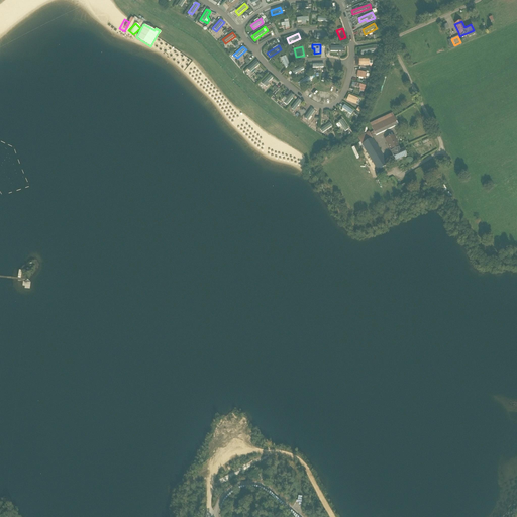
[(285,56),(281,58),(285,68),(290,66),(285,56)]
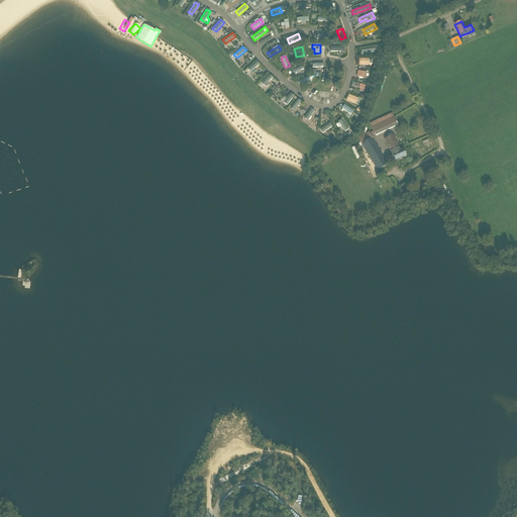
[(250,73),(260,64),(256,61),(246,69),(250,73)]
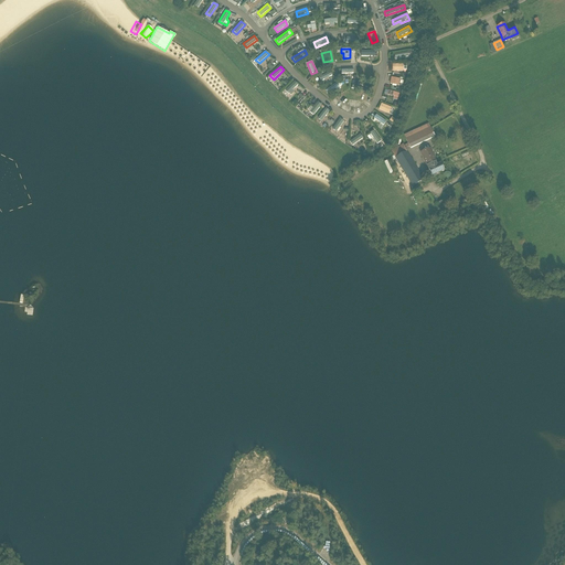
[(362,92),(363,87),(358,86),(359,82),(353,80),(351,88),(362,92)]
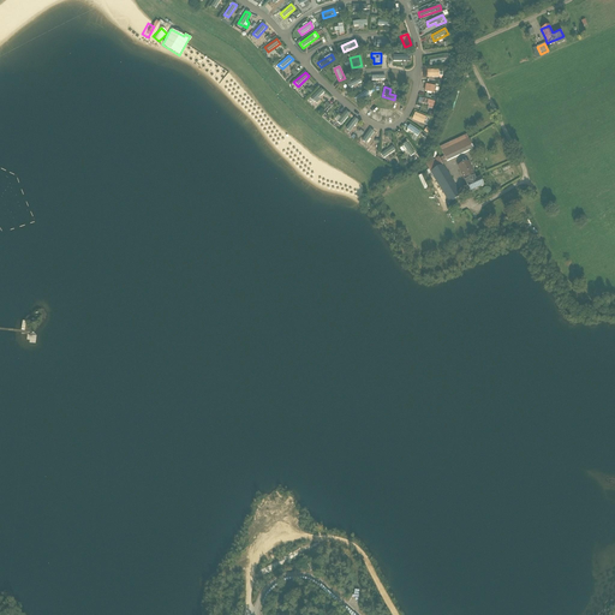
[(320,100),(318,99),(324,93),(320,88),(310,99),(316,105),(320,100)]
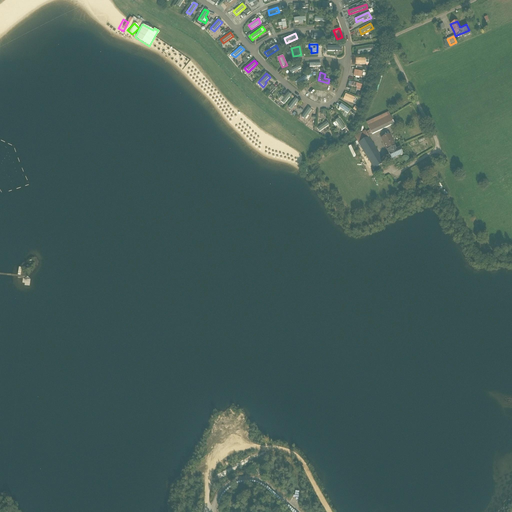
[(307,75),(295,82),(297,85),(309,78),(307,75)]
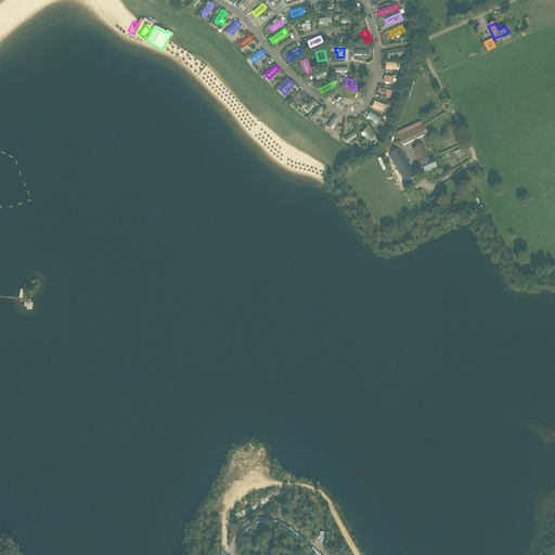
[(386,94),(385,98),(390,99),(391,91),(381,89),(381,93),(386,94)]
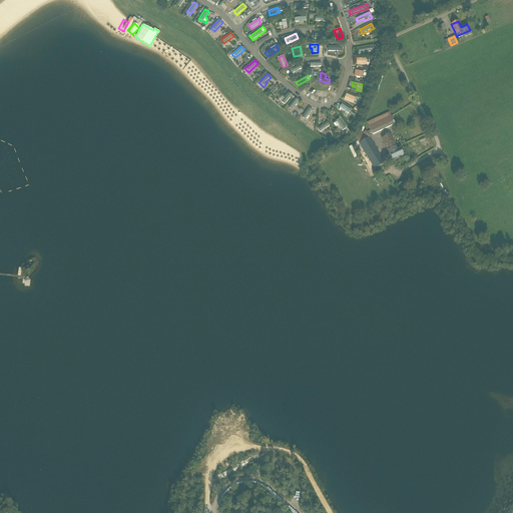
[(284,104),(292,96),(289,93),(281,102),(284,104)]
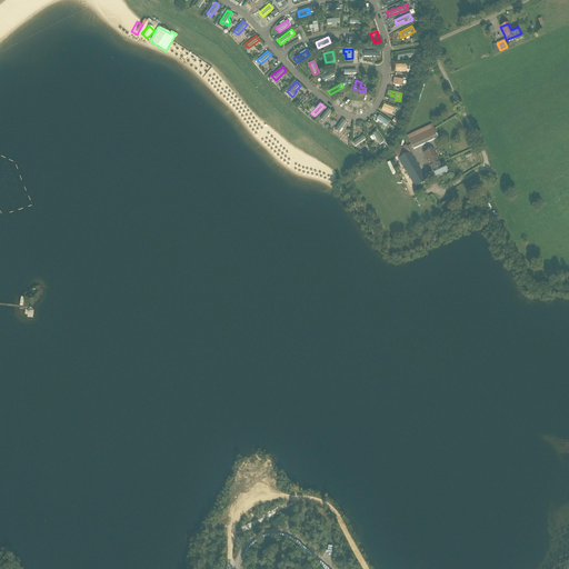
[(391,115),(393,108),(383,103),(380,110),(391,115)]
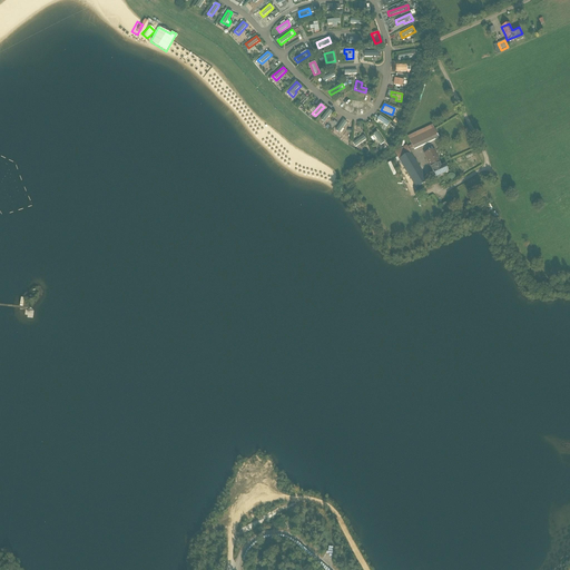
[(328,109),(320,119),(323,123),(332,112),(328,109)]
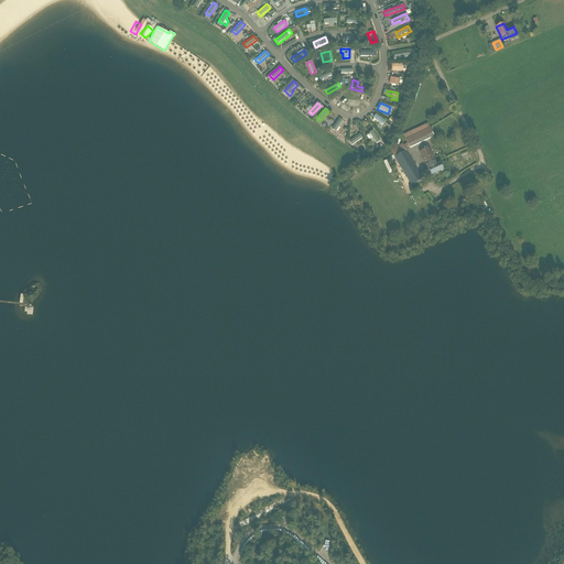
[(376,114),(372,118),(382,125),(386,121),(376,114)]
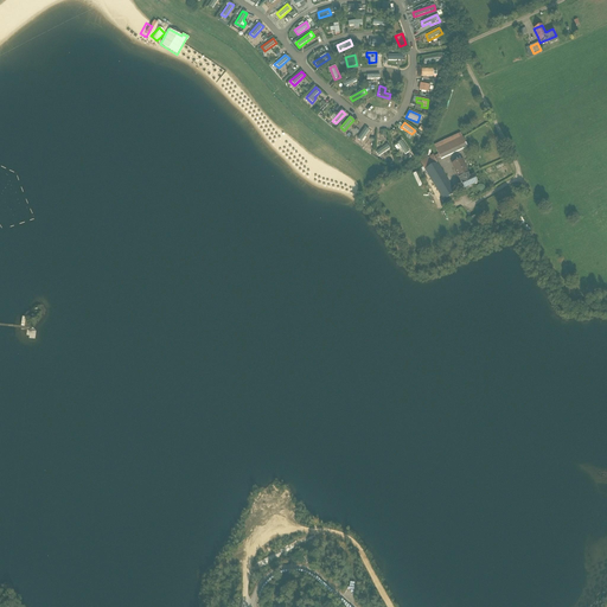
[(365,127),(356,139),(360,141),(369,131),(365,127)]
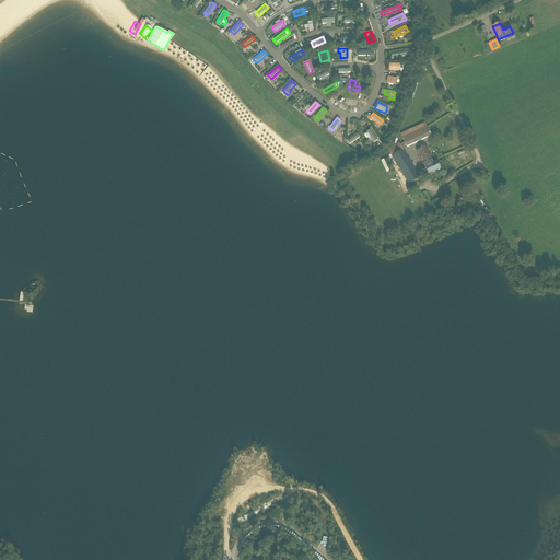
[(371,129),(363,135),(365,138),(369,136),(373,142),(377,139),(371,129)]
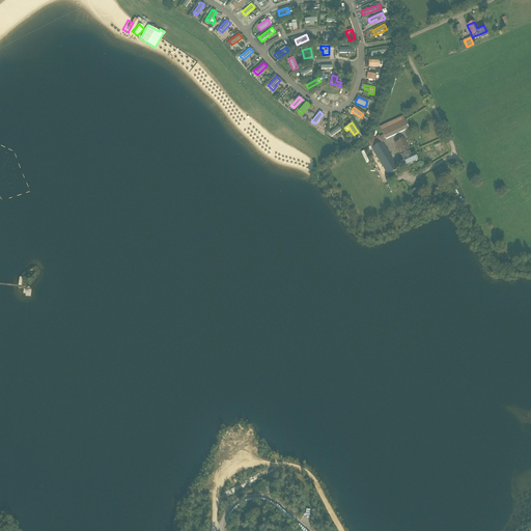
[(399,122),(382,132),(385,139),(403,130),(399,122)]
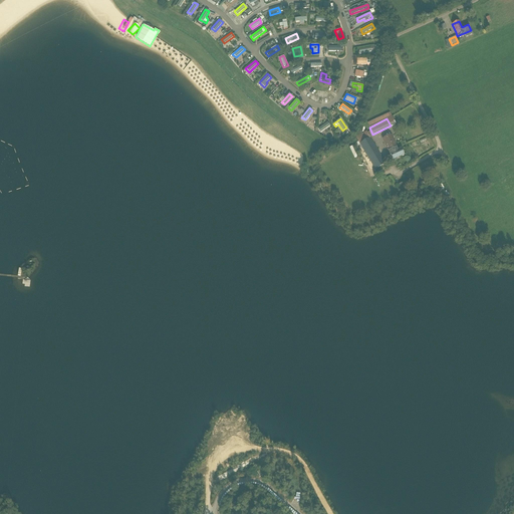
[(320,133),(330,126),(327,121),(317,129),(320,133)]
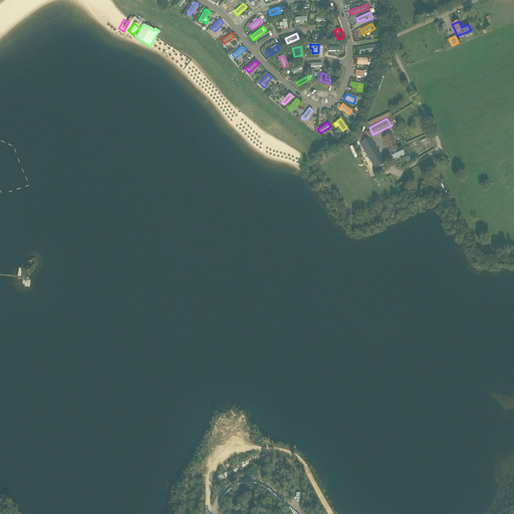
[(359,145),(368,140),(365,134),(356,139),(359,145)]
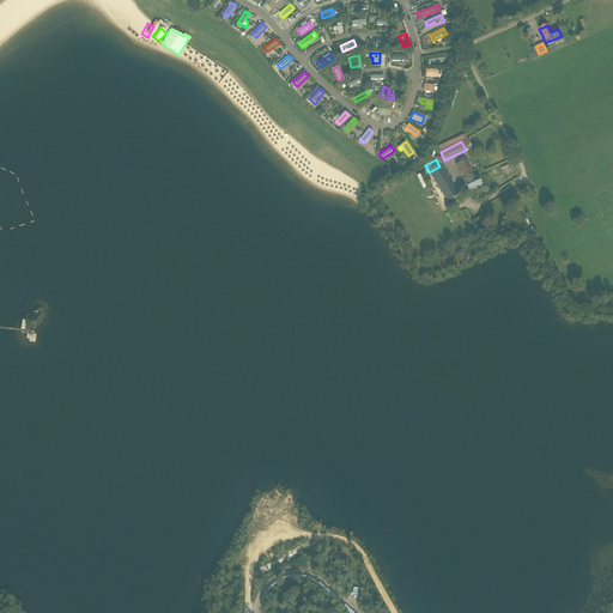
[(466,163),(457,167),(463,181),(472,177),(466,163)]
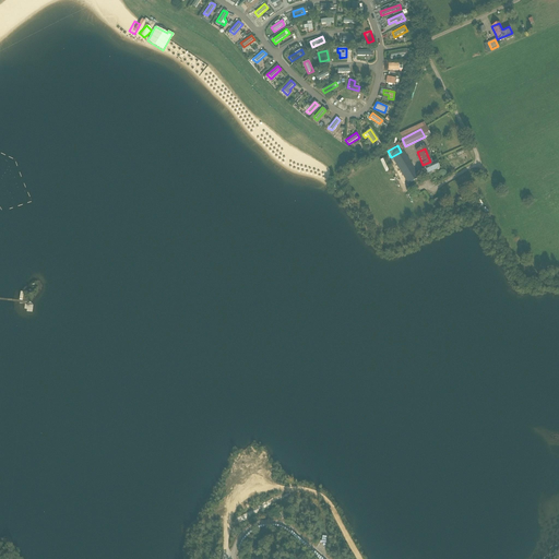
[(401,152),(391,157),(408,186),(419,179),(403,151),(401,152)]
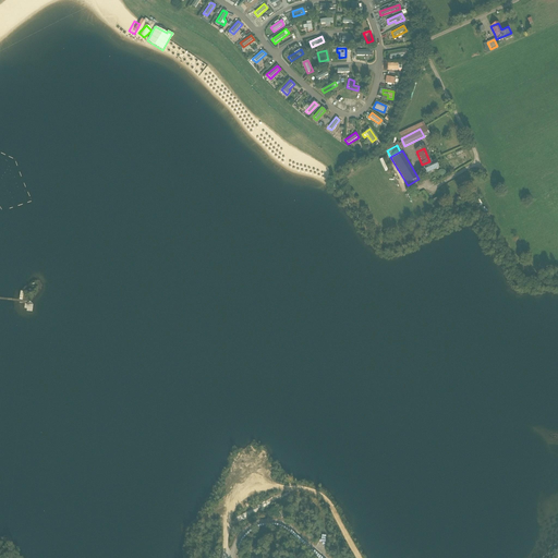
[(436,162),(432,165),(429,161),(422,165),(427,177),(431,174),(429,173),(438,169),(436,162)]
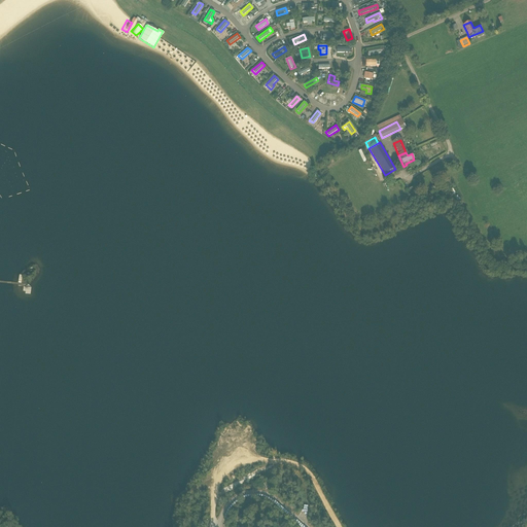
[(417,185),(408,190),(412,198),(421,192),(417,185)]
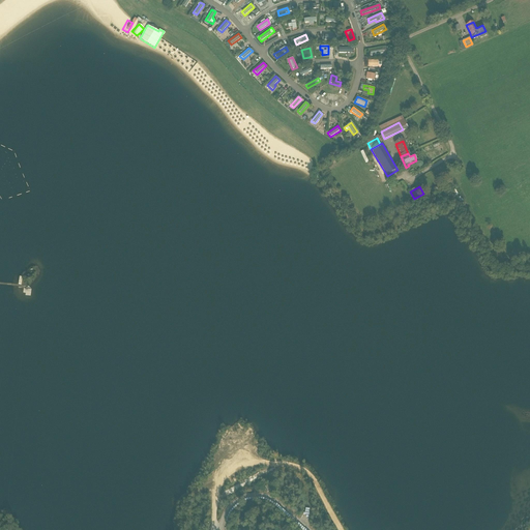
[(267,468),(261,471),(264,476),(270,473),(267,468)]
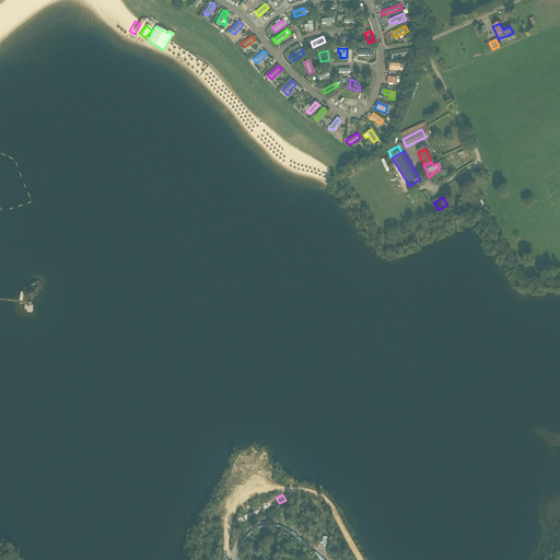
[(271,500),(236,521),(240,526),(275,505),(271,500)]
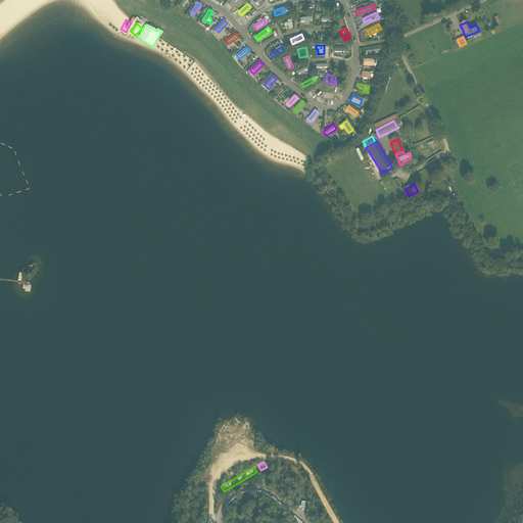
[(269,477),(262,480),(265,485),(272,482),(269,477)]
